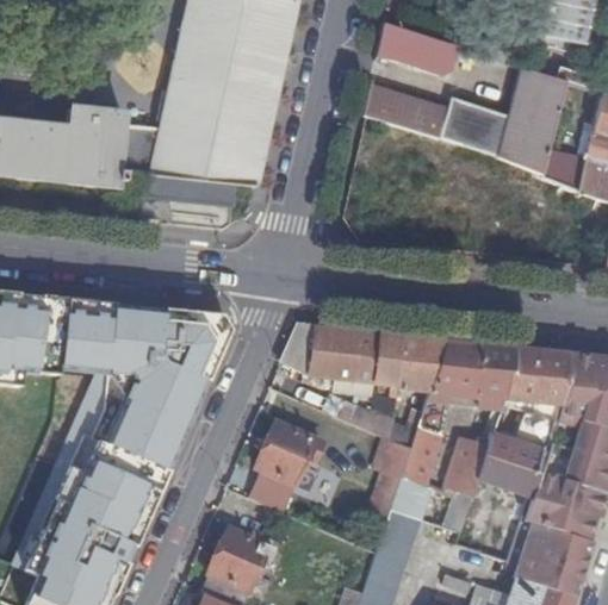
[(182,52),(187,0),(169,0),(165,49),(182,52)]
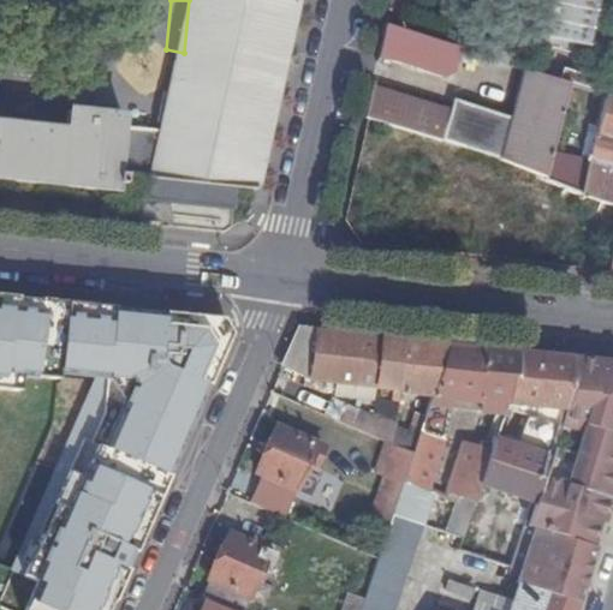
[(189,0),(184,53),(280,75),(291,29),(298,0),(189,0)]
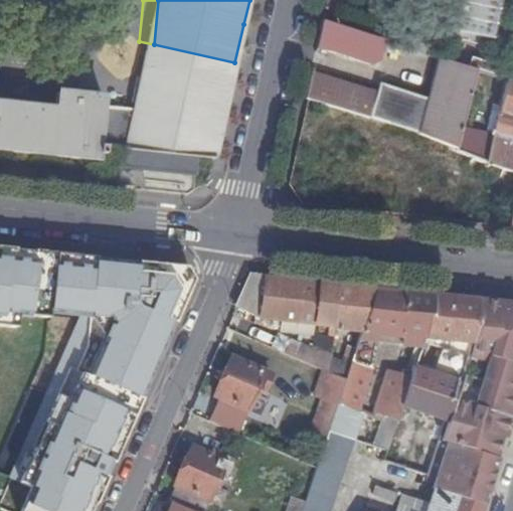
[(439,0),(435,23),(495,36),(502,0),(439,0)]
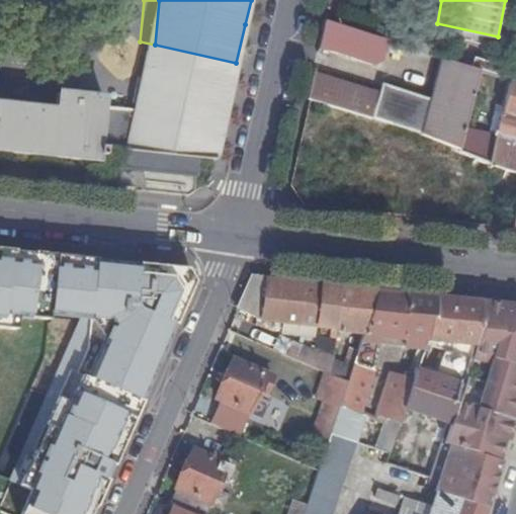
[(387,54),(392,40),(380,36),(326,20),(321,46),(375,60),(387,54)]
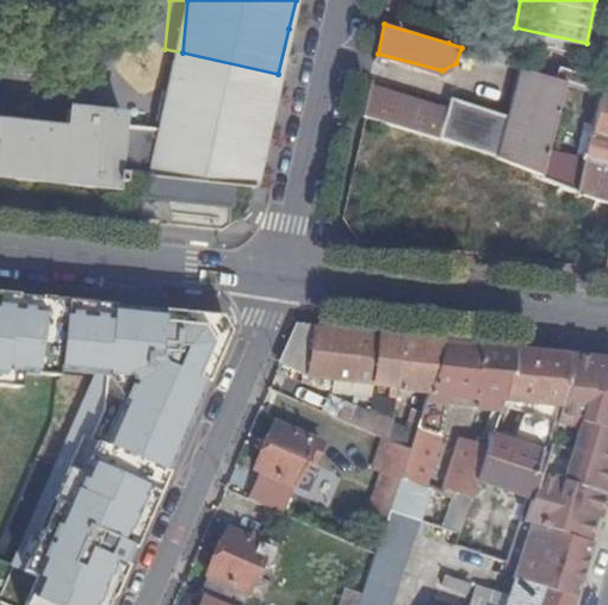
[(182,52),(165,49),(161,79),(180,80),(182,52)]
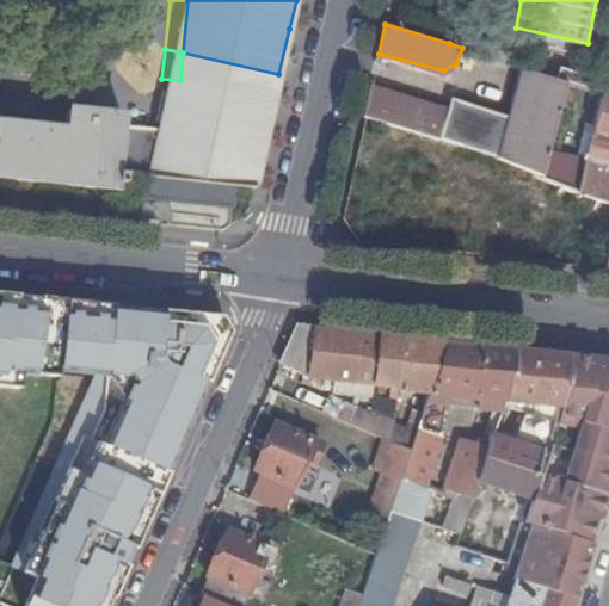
[(180,80),(161,79),(157,128),(143,127),(139,177),(143,178),(142,196),(139,203),(136,204),(134,218),(168,222),(166,201),(231,208),(233,186),(252,189),(278,74),(183,53),(180,80)]
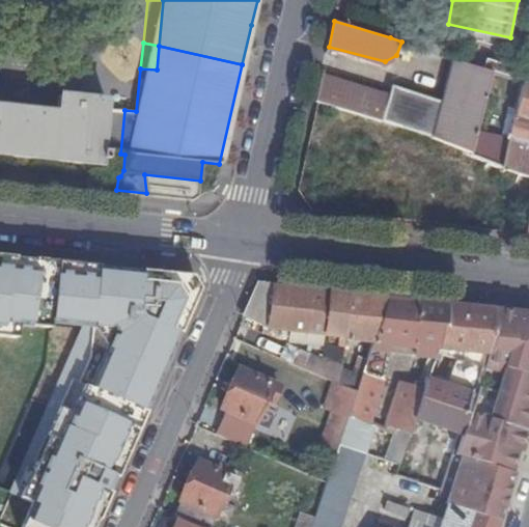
[(496,70),(524,79),(527,67),(488,55),(484,67),(496,70)]
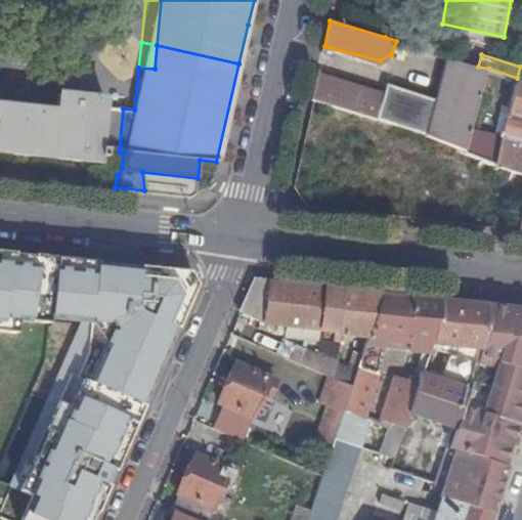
[(395,126),(467,149),(489,69),(478,67),(449,57),(440,90),(391,78),(388,88),(319,69),(313,97),(358,113),(395,126)]
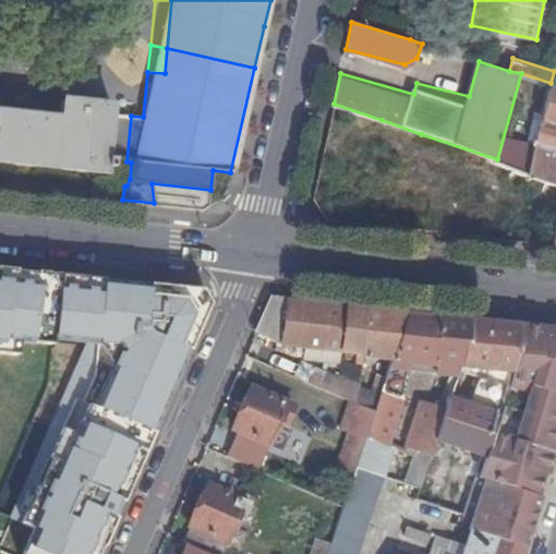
[(538,142),(555,147),(555,85),(551,84),(536,142),(538,142)]
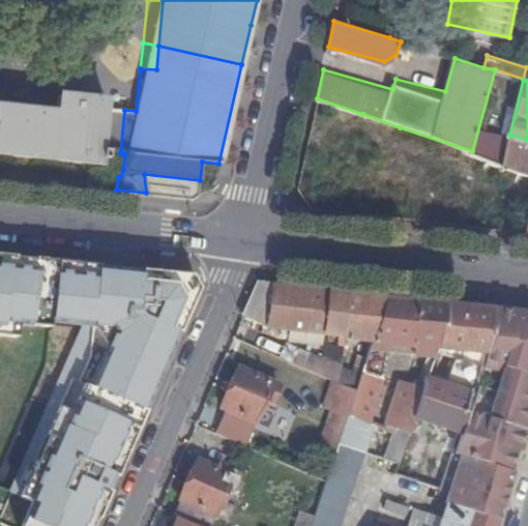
[(0,106),(0,153),(53,161),(56,112),(58,93),(56,93),(54,112),(0,106)]
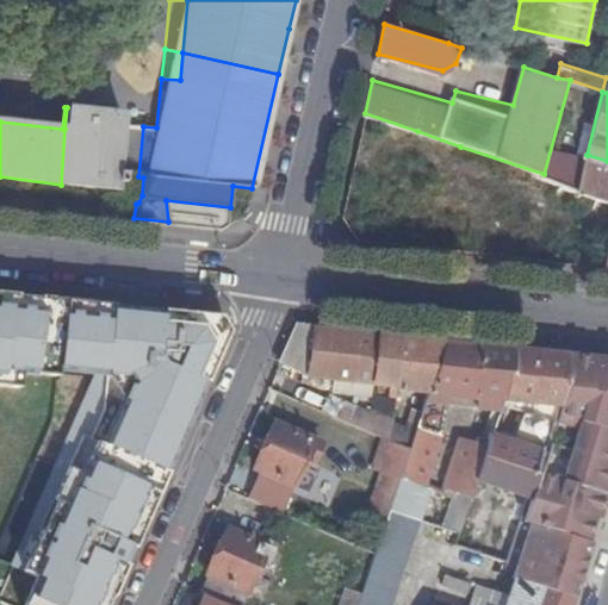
[(64,129),(61,185),(115,189),(116,174),(138,176),(143,126),(121,124),(121,113),(67,107),(64,129)]
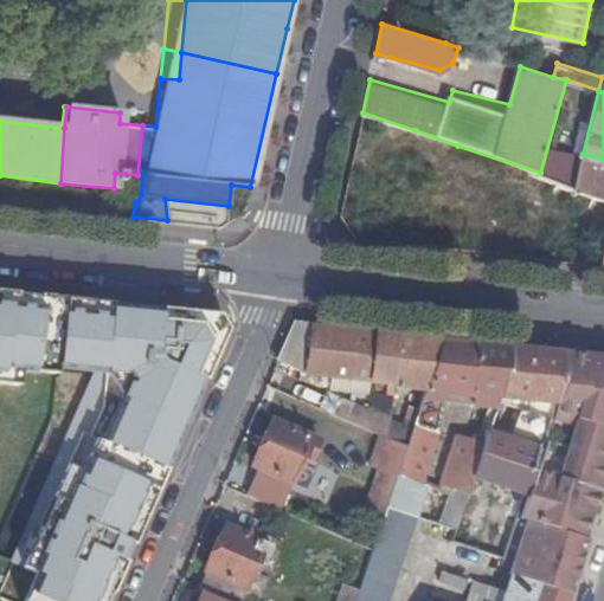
[(603,160),(584,154),(579,170),(574,187),(579,188),(597,194),(603,195),(603,160)]
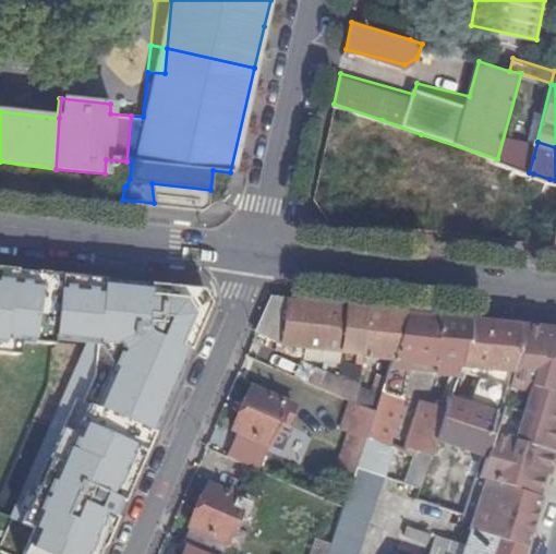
[(520,153),(517,167),(529,172),(533,157),(520,153)]
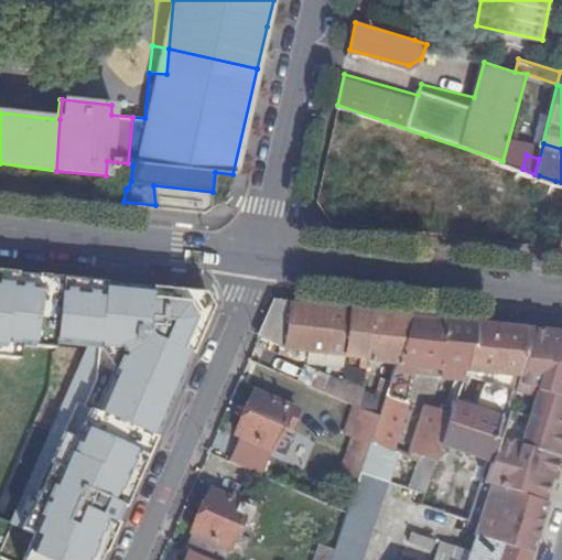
[(552,192),(561,193),(561,182),(555,181),(552,192)]
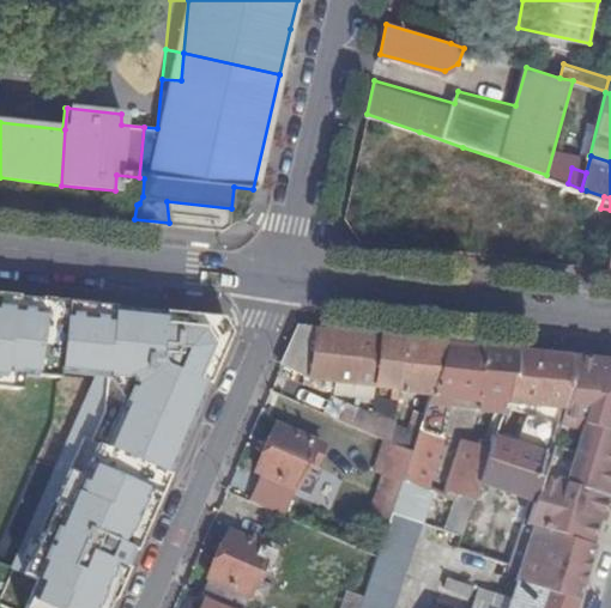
[(71,298),(0,290),(0,363),(65,368),(71,298)]
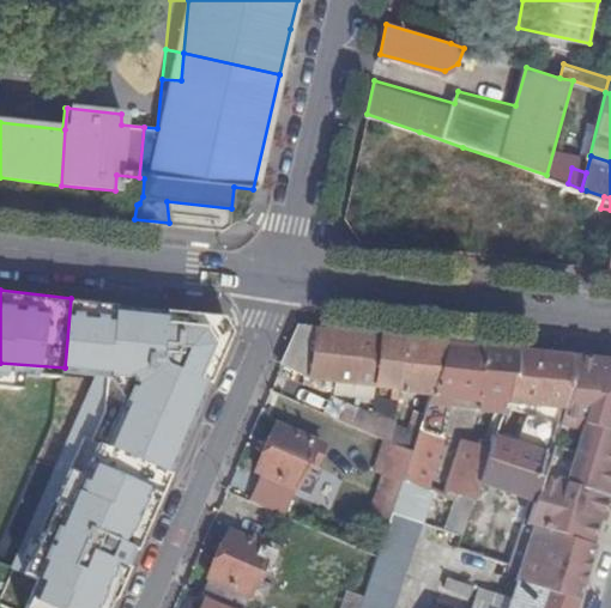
[(138,381),(110,439),(169,466),(230,332),(221,314),(71,298),(65,368),(133,372),(138,381)]
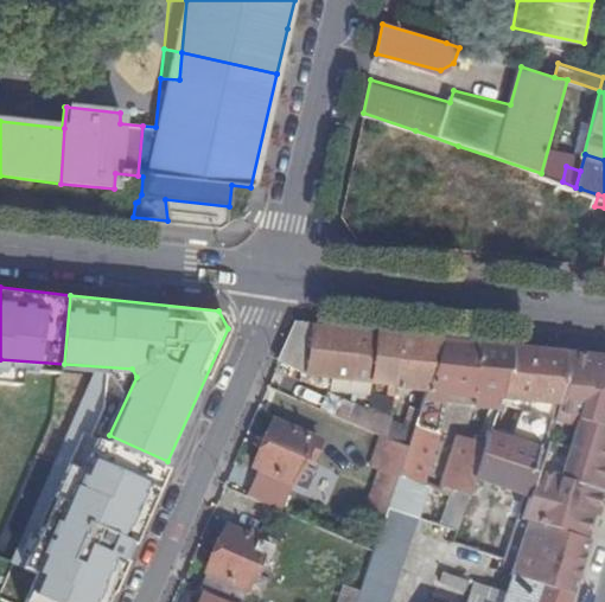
[(293,331),(280,359),(305,371),(386,380),(386,391),(394,392),(395,380),(400,331),(307,321),(293,331)]
